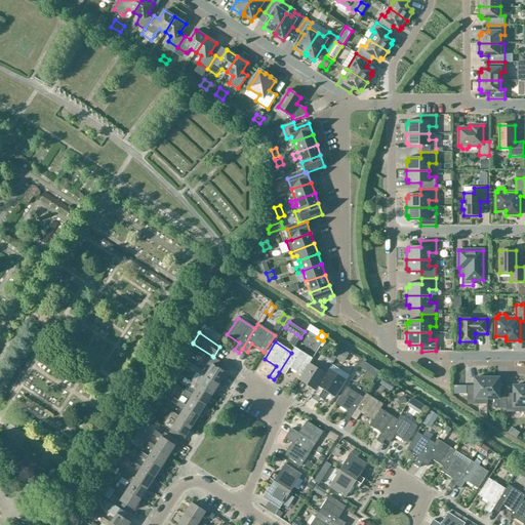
[(193,344),(189,349),(200,356),(202,351),(203,351),(193,344)]
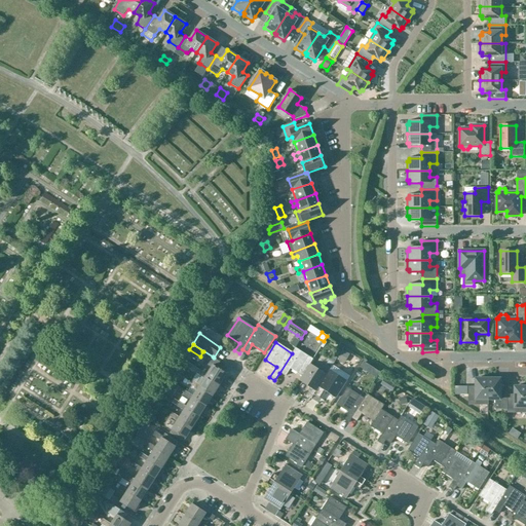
[(292,353),(279,373),(285,376),(290,369),(301,376),(309,364),(312,360),(295,348),(292,353)]
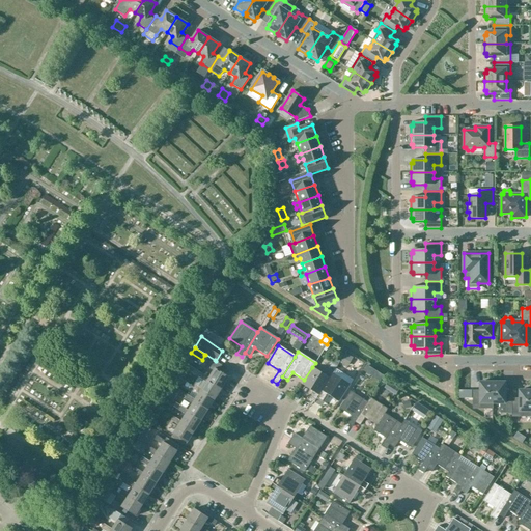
[(340,361),(340,362),(346,367),(353,357),(345,353),(343,358),(340,361)]
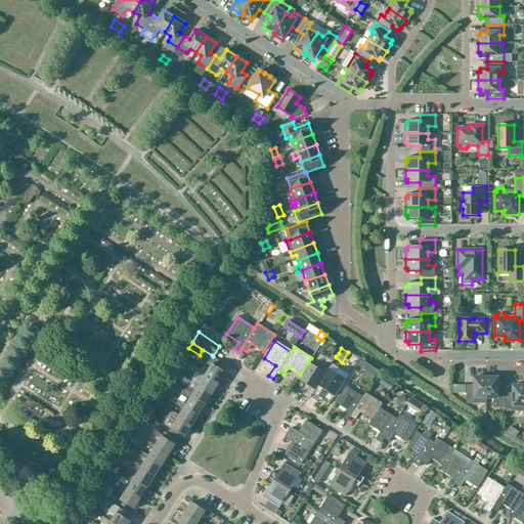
[(208,354),(204,361),(211,365),(206,373),(220,382),(226,372),(219,367),(223,363),(208,353),(208,354)]
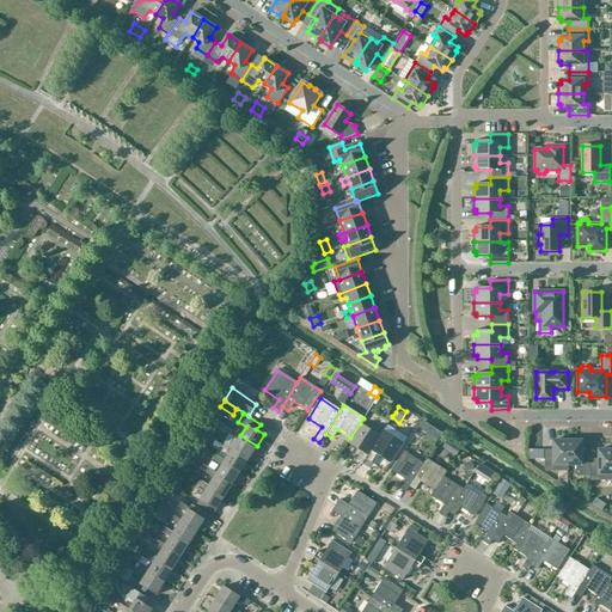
[(387,414),(381,423),(386,427),(392,416),(387,414)]
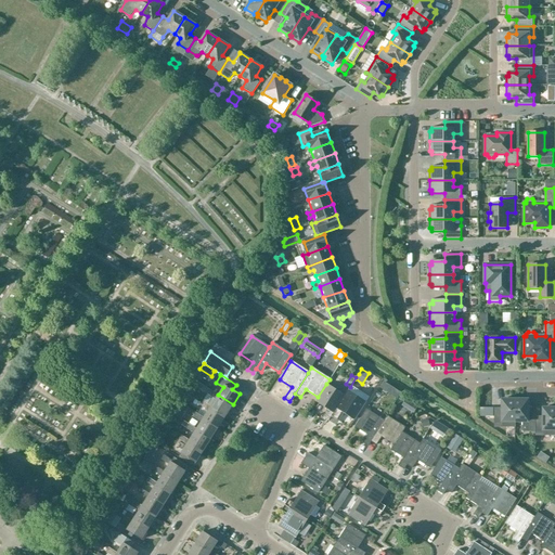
[(202,384),(195,379),(192,384),(198,388),(202,384)]
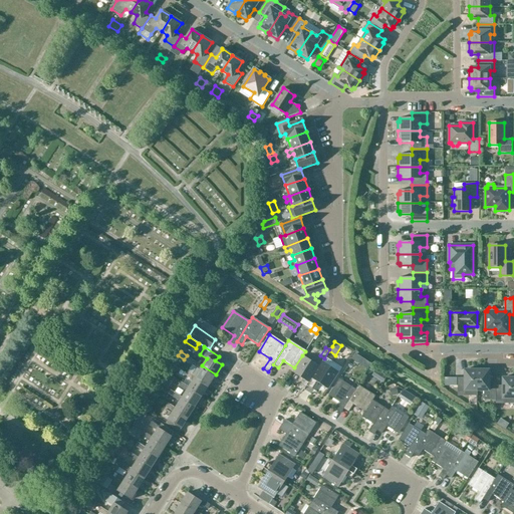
[(352,358),(357,362),(361,357),(355,353),(352,358)]
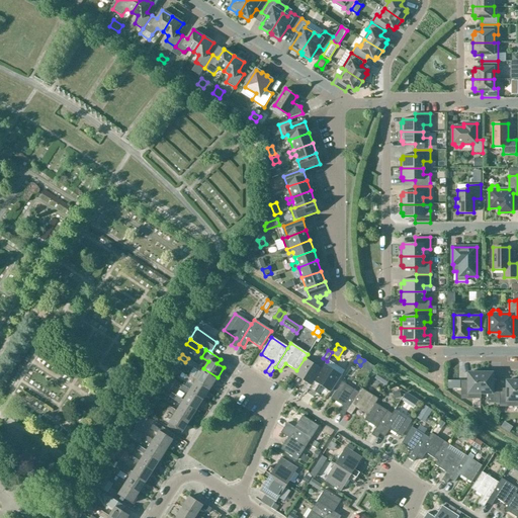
[(305,358),(296,370),(294,375),(305,381),(300,390),(307,394),(309,390),(322,369),(305,358)]
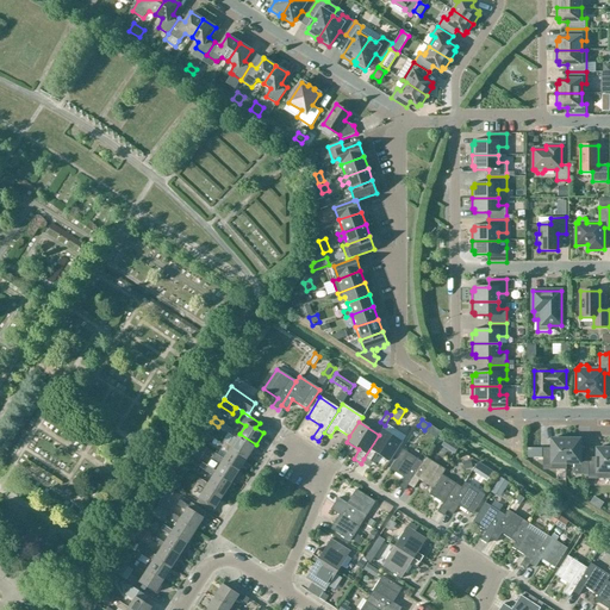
[(237,439),(232,446),(248,456),(256,444),(240,434),(231,428),(228,433),(237,439)]
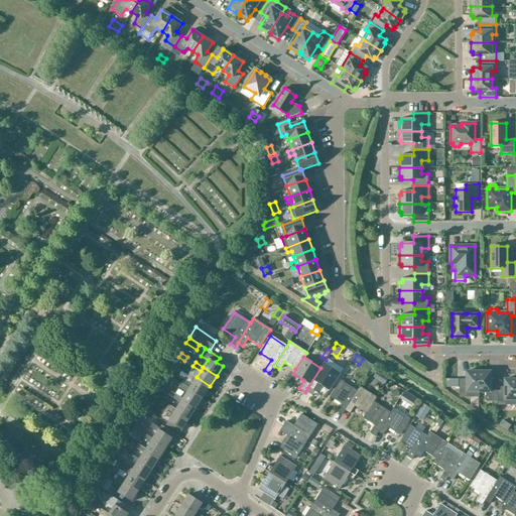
[(340,375),(324,364),(320,368),(307,388),(313,391),(317,384),(330,391),(340,375)]
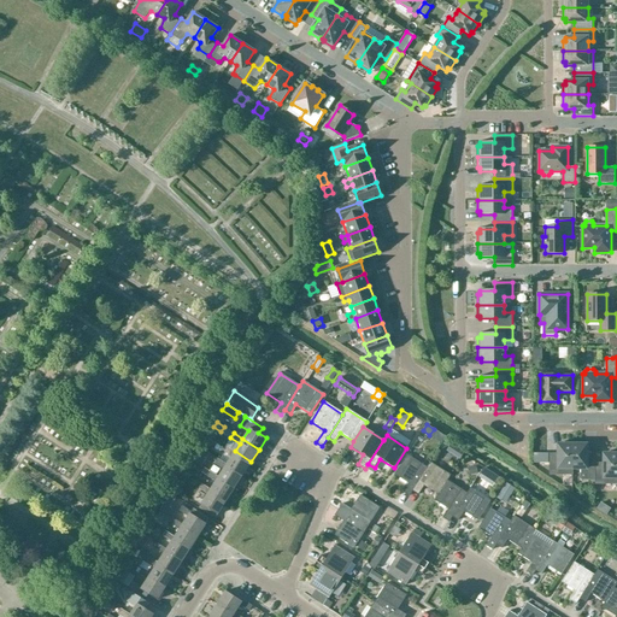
[(573,475),(573,469),(573,442),(563,442),(563,445),(558,445),(558,459),(550,459),(550,475),(573,475)]
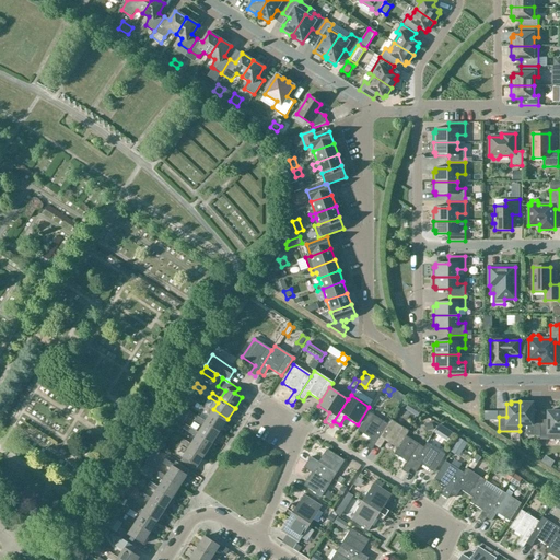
[(527,435),(540,435),(540,426),(540,417),(533,417),(533,404),(528,404),(528,401),(520,401),(520,426),(527,426),(527,435)]
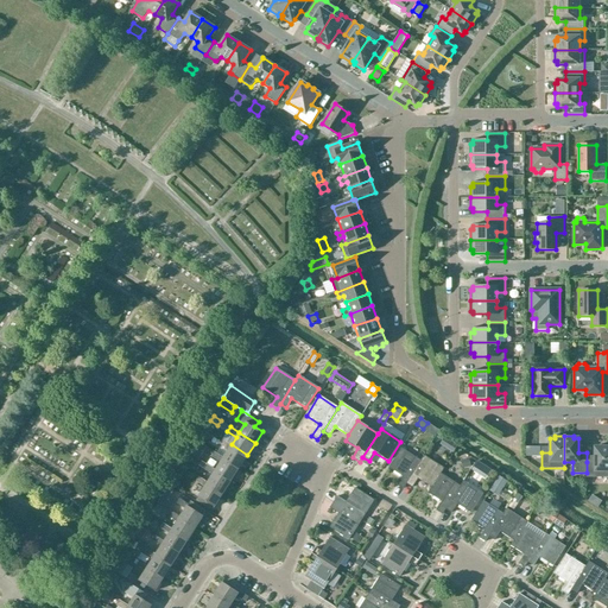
[(223,457),(239,467),(247,455),(232,444),(222,438),(219,443),(228,449),(223,457)]
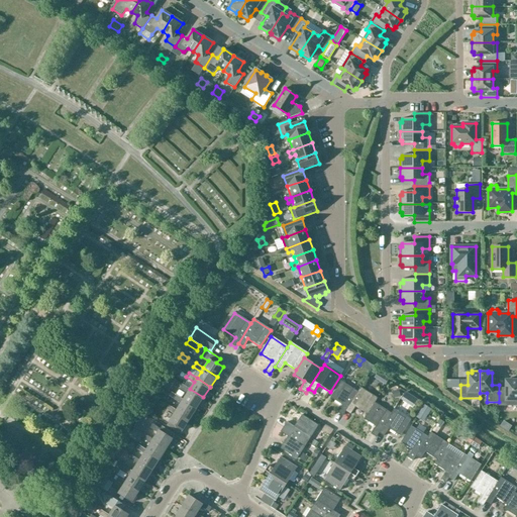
[(499,393),(499,402),(499,406),(516,405),(516,378),(510,378),(510,380),(506,380),(506,393),(499,393)]
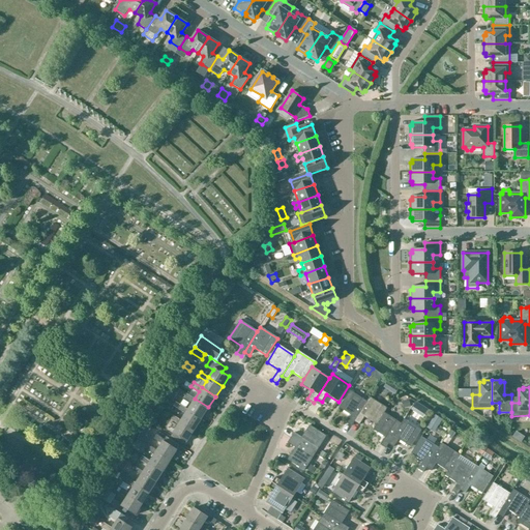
[(168,390),(165,394),(173,400),(176,395),(168,390)]
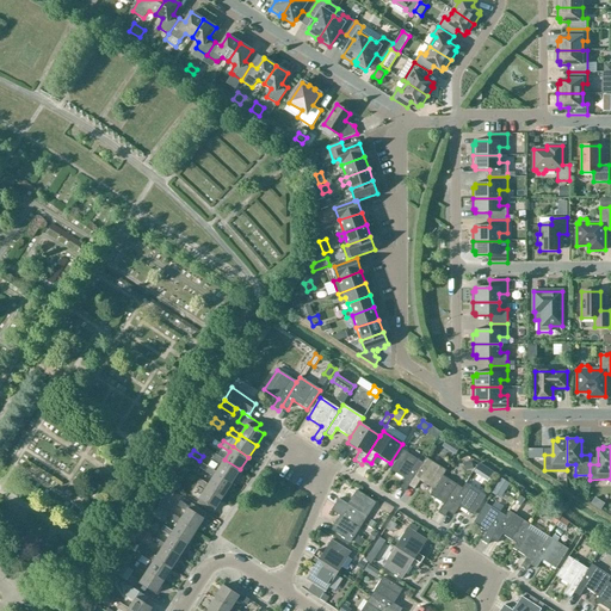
[(407,486),(421,463),(402,451),(390,470),(403,479),(397,487),(403,491),(407,486)]
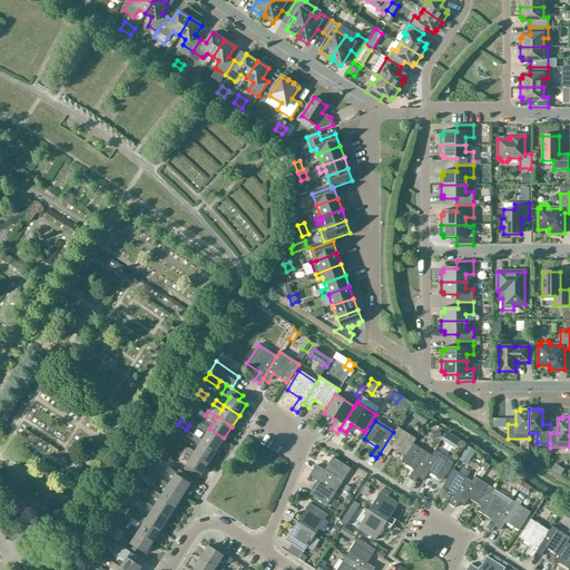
[(202,440),(217,450),(224,438),(209,429),(202,423),(198,428),(206,432),(202,440)]
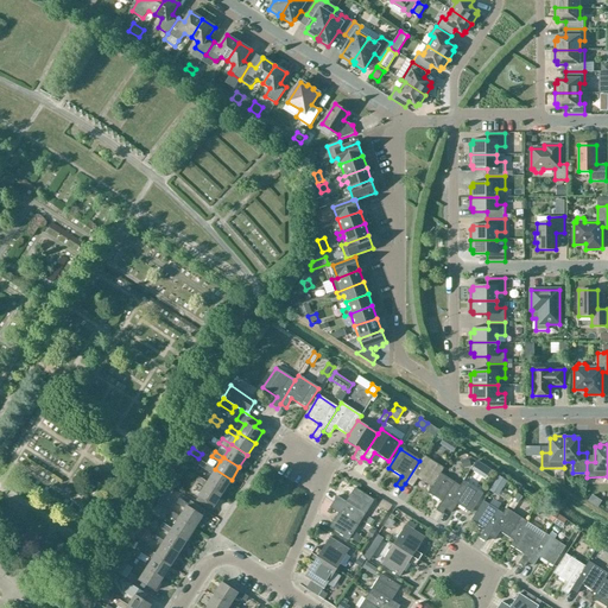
[(430,487),(439,474),(443,468),(423,456),(419,461),(405,483),(411,487),(417,479),(430,487)]
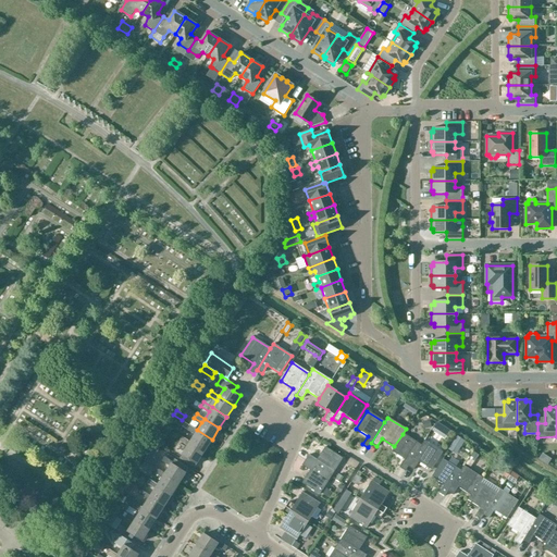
[(437,421),(433,428),(440,432),(444,425),(437,421)]
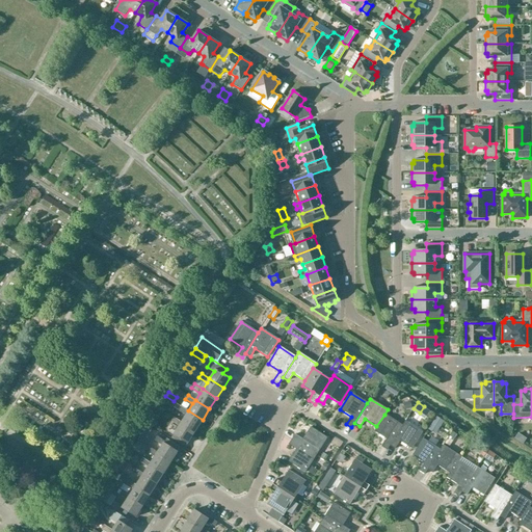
[(185,415),(181,421),(195,430),(203,420),(188,410),(181,405),(178,409),(185,415)]
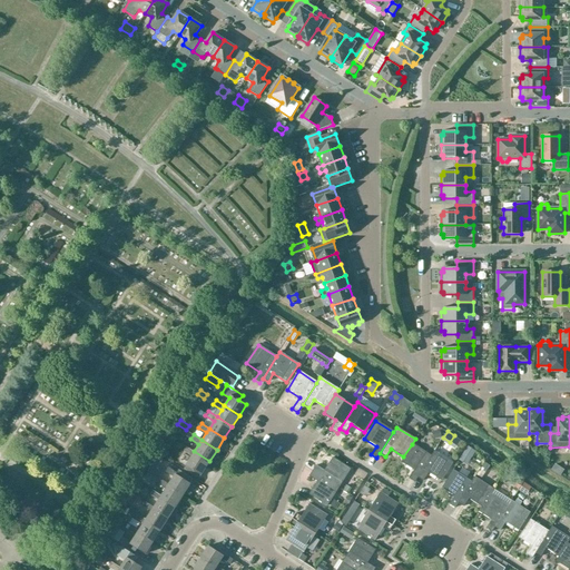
[(412,444),(403,457),(400,462),(413,470),(408,479),(413,482),(416,478),(430,455),(412,444)]
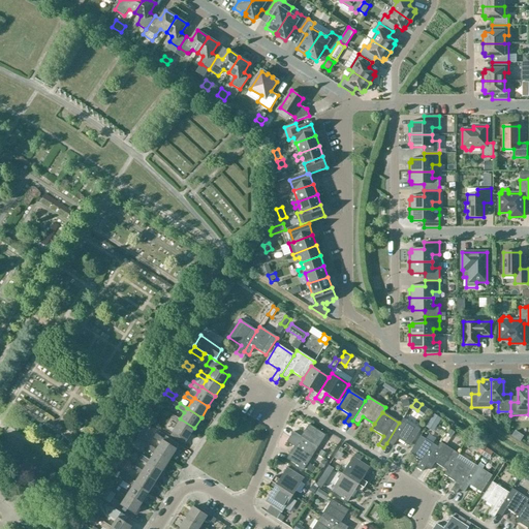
[(173,413),(169,417),(178,423),(172,431),(174,432),(172,436),(184,444),(192,430),(194,428),(180,418),(173,413)]
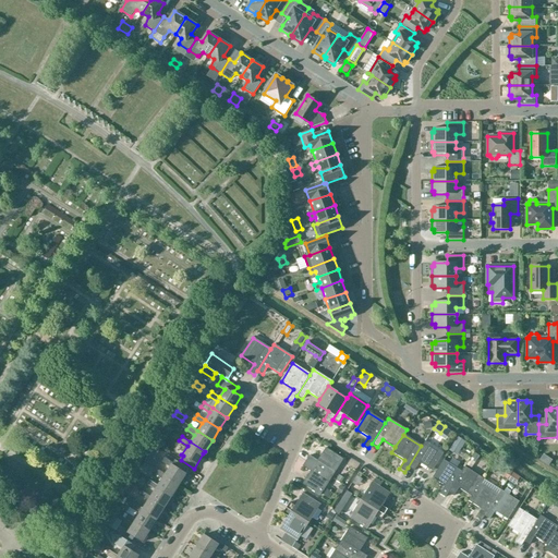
[(465,443),(458,438),(453,446),(461,450),(465,443)]
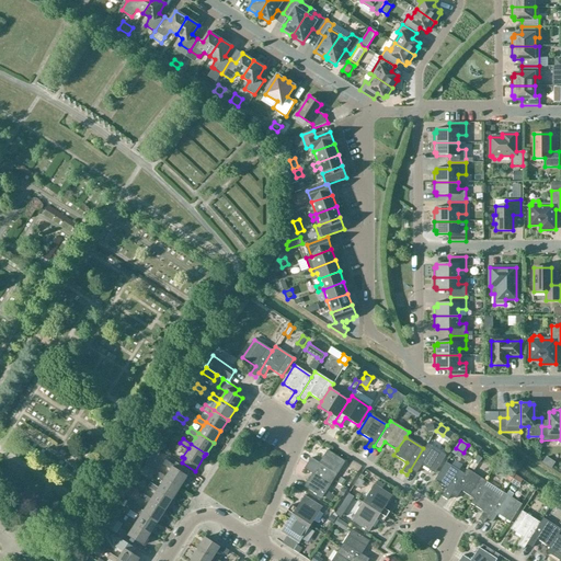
[(423,448),(410,470),(416,473),(421,466),(434,473),(445,456),(426,444),(423,448)]
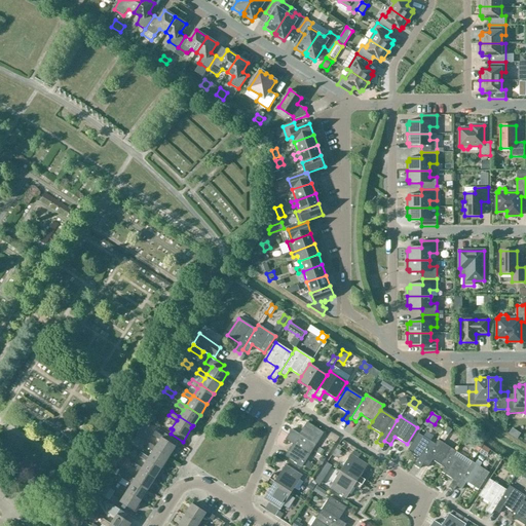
[(288,435),(312,450),(324,434),(306,422),(299,435),(291,429),(288,435)]
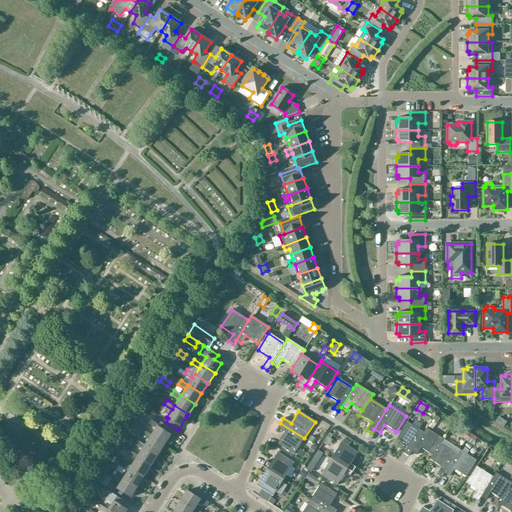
[(151,436),(164,445),(173,430),(160,422),(158,426),(151,421),(148,425),(155,429),(151,436)]
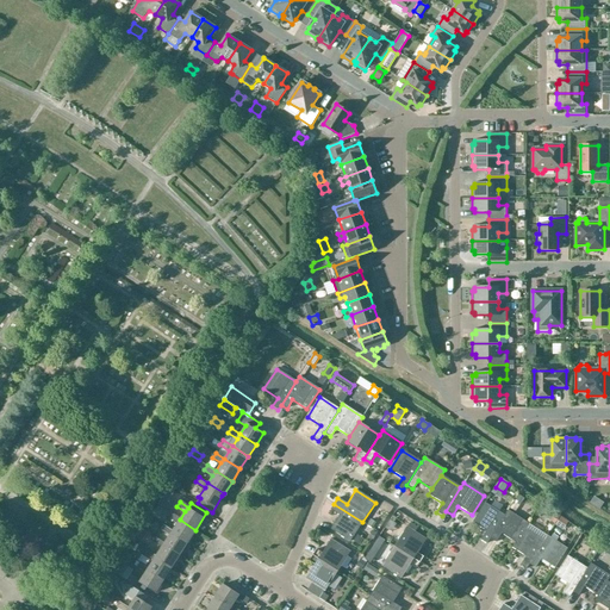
[(486,543),(489,539),(504,515),(485,503),(472,522),(485,530),(479,540),(486,543)]
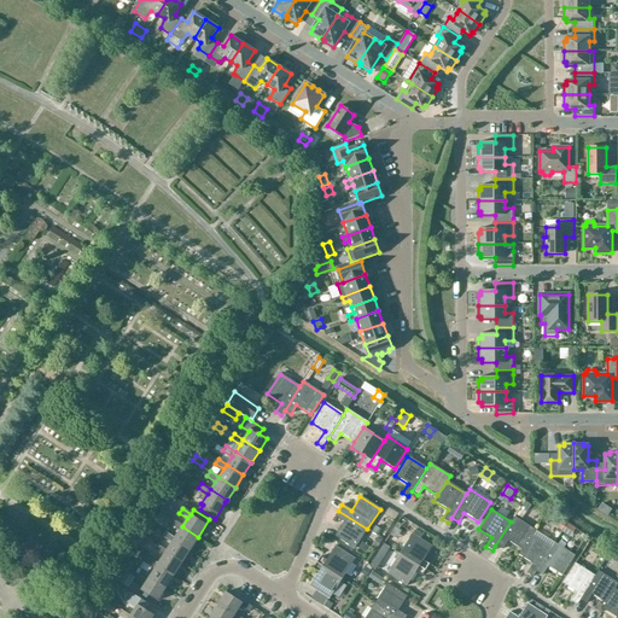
[(367,529),(338,511),(334,517),(344,523),(334,537),(354,549),(367,529)]
